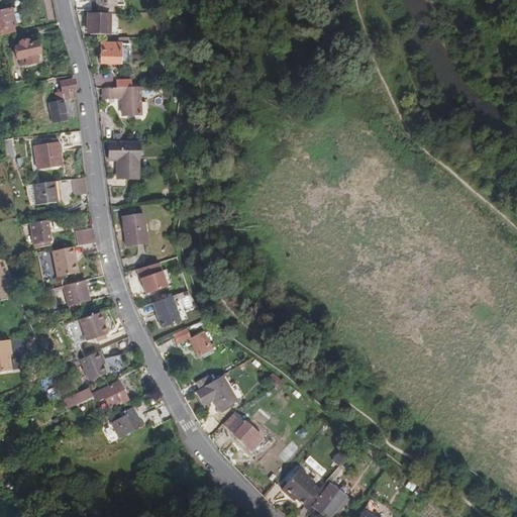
[(119,0),(97,0),(98,6),(100,6),(100,10),(119,10),(119,0)]
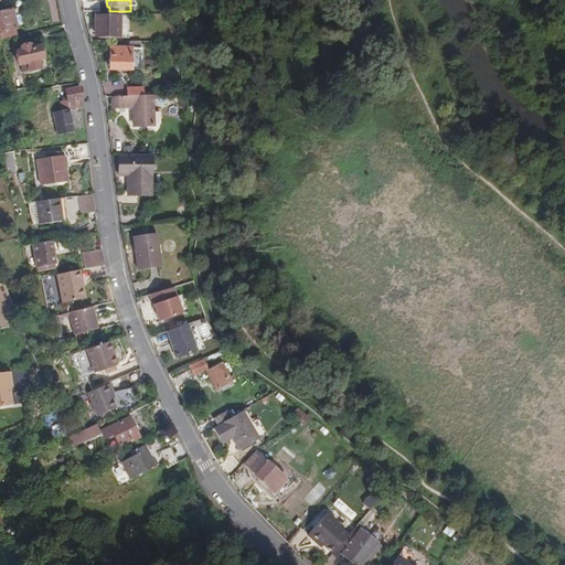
[(11,10),(0,12),(0,31),(16,29),(11,10)]
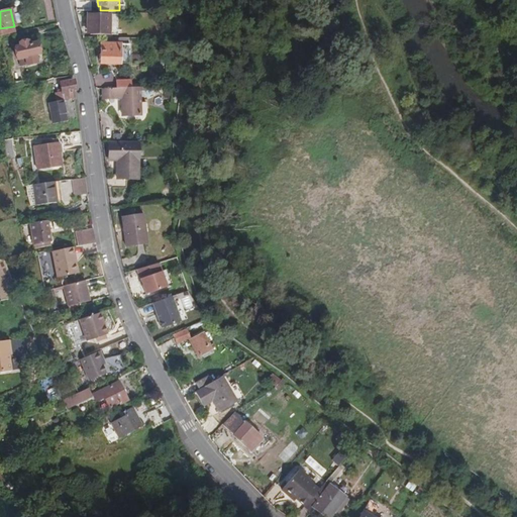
[(110,13),(88,13),(88,23),(91,24),(91,34),(109,34),(110,13)]
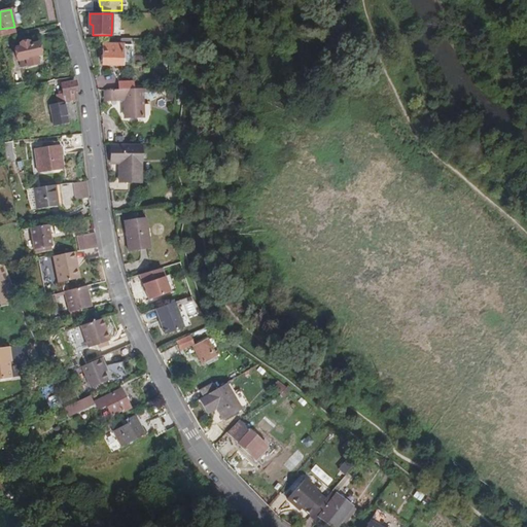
[(174,24),(175,16),(168,15),(166,24),(174,24)]
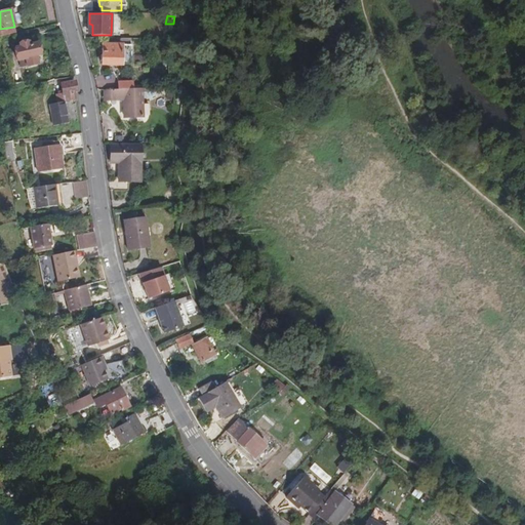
[(171,32),(173,24),(165,24),(163,24),(162,39),(171,39),(171,32)]
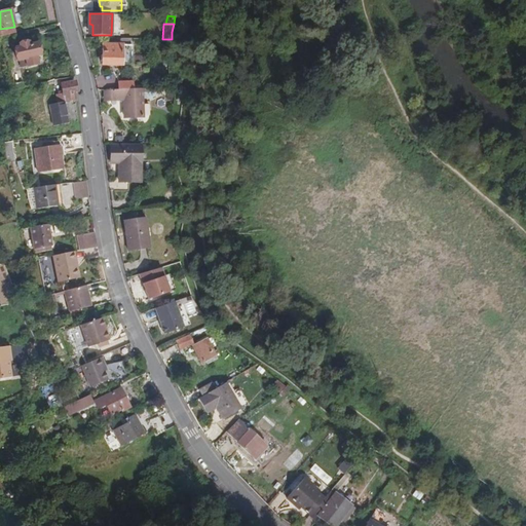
[(64,42),(62,32),(49,35),(51,44),(64,42)]
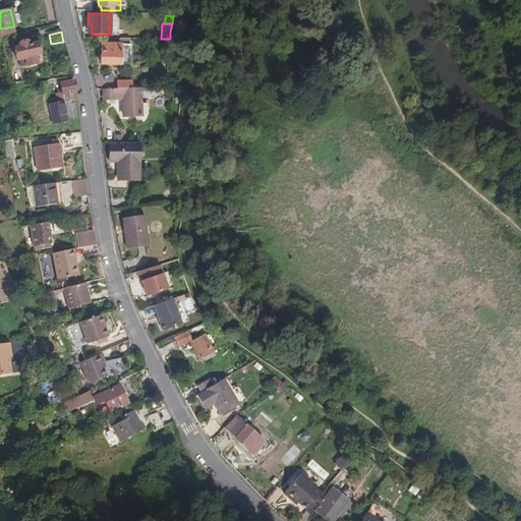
[(38,56),(41,55),(39,43),(30,46),(29,42),(25,42),(21,43),(18,44),(19,48),(15,49),(18,61),(19,61),(21,68),(40,64),(38,56)]
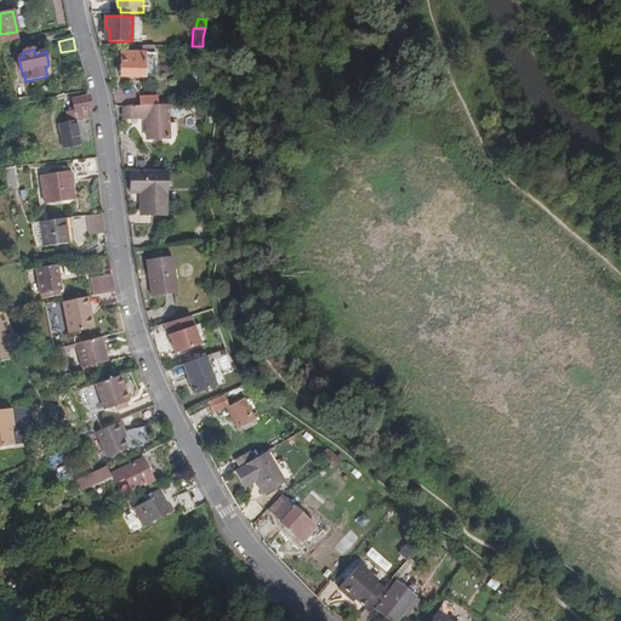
[(157,53),(123,52),(121,75),(155,77),(157,53)]
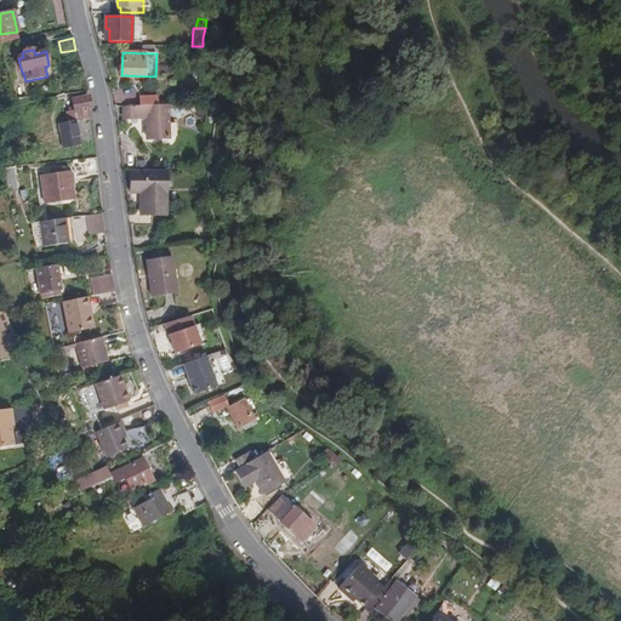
[(80,146),(75,120),(90,118),(89,109),(91,109),(89,95),(72,98),(74,109),(67,110),(68,121),(58,124),(63,149),(80,146)]
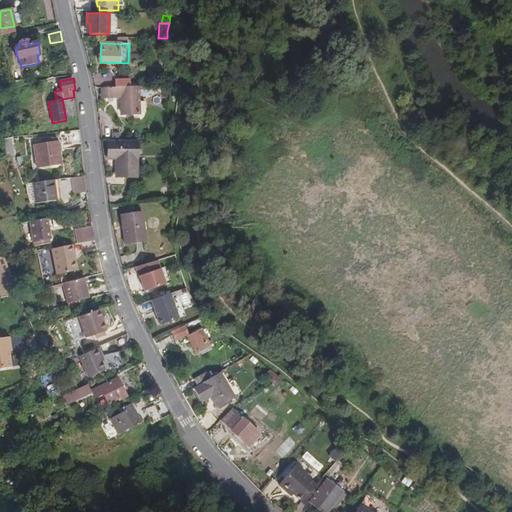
[(140,114),(140,95),(139,86),(130,87),(116,87),(102,88),(102,98),(121,98),(122,115),(140,114)]
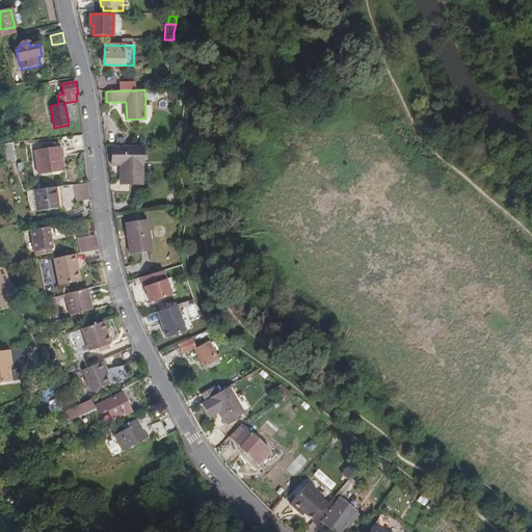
[(155,98),(154,89),(144,89),(145,99),(155,98)]
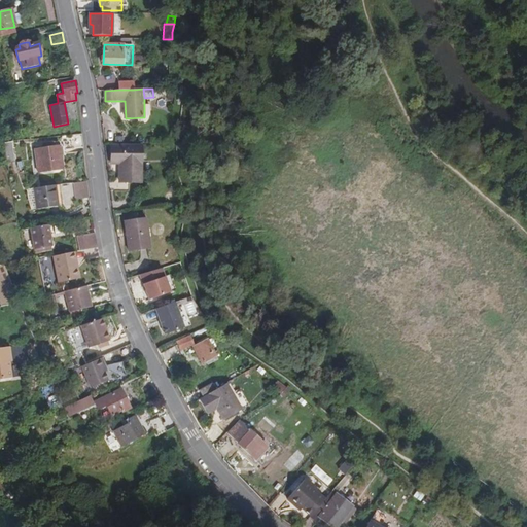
[(83,148),(82,134),(69,136),(70,149),(83,148)]
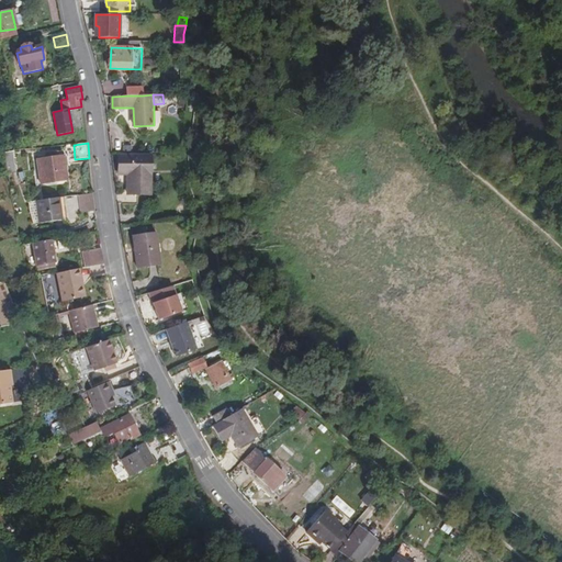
[(63,150),(46,153),(46,157),(36,159),(40,184),(67,181),(63,150)]
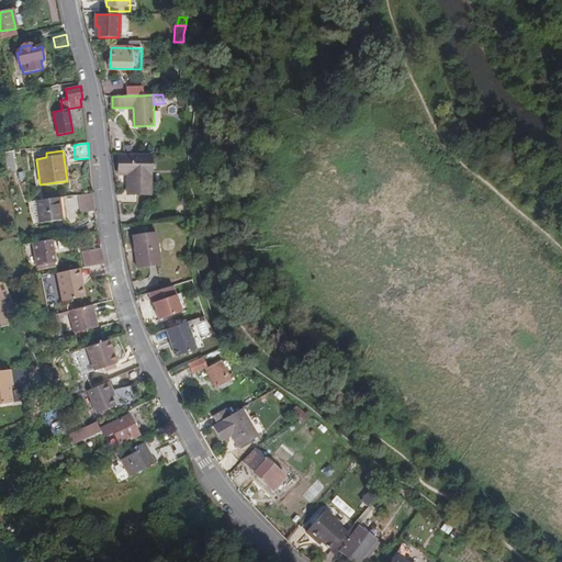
[(17,172),(13,152),(4,153),(8,173),(17,172)]
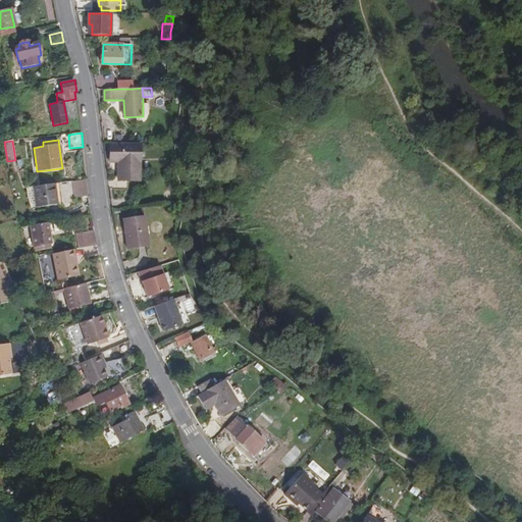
[(141,144),(110,144),(109,162),(118,162),(118,180),(140,181),(141,144)]
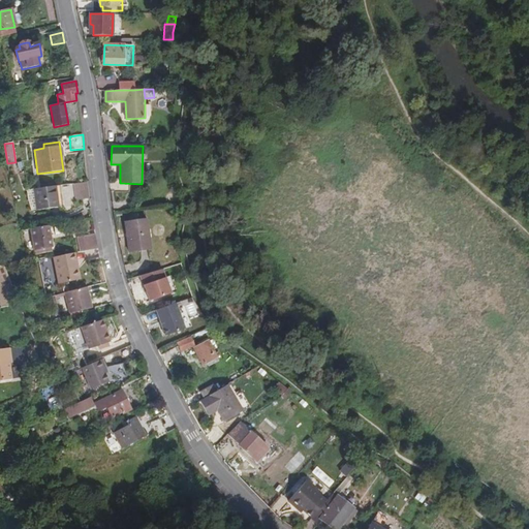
[(90,198),(88,182),(73,183),(75,200),(90,198)]
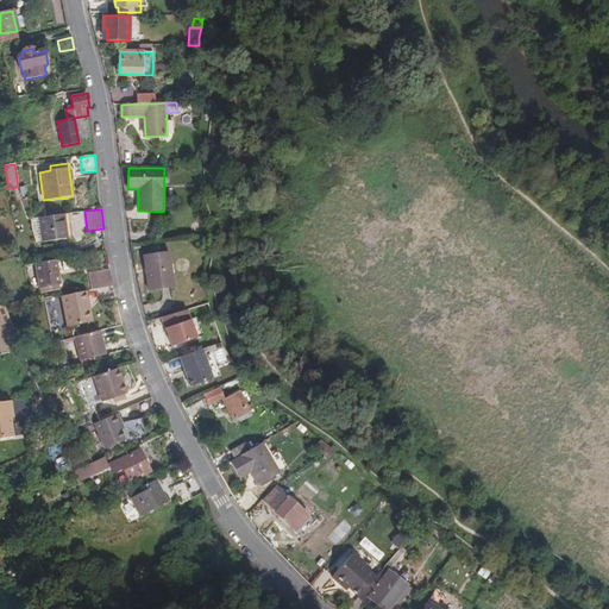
[(73,238),(70,213),(39,217),(43,243),(73,238)]
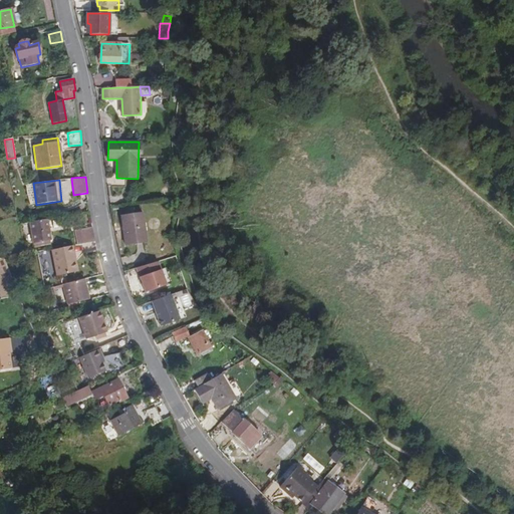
[(143,211),(121,215),(127,245),(149,241),(143,211)]
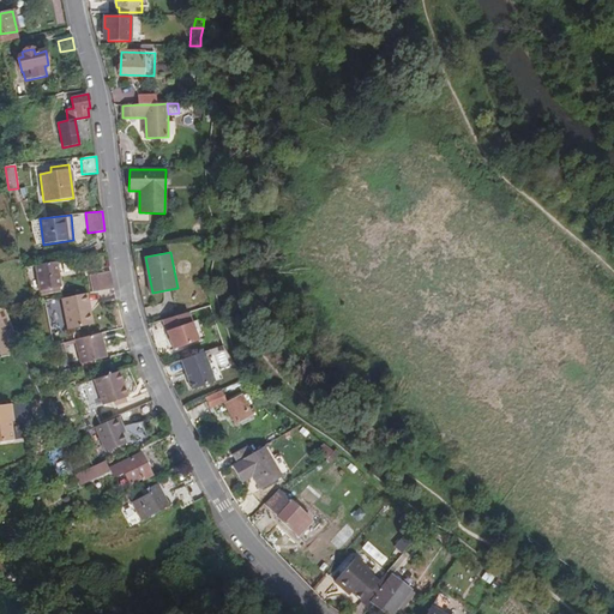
[(59,290),(54,262),(35,265),(40,294),(59,290)]
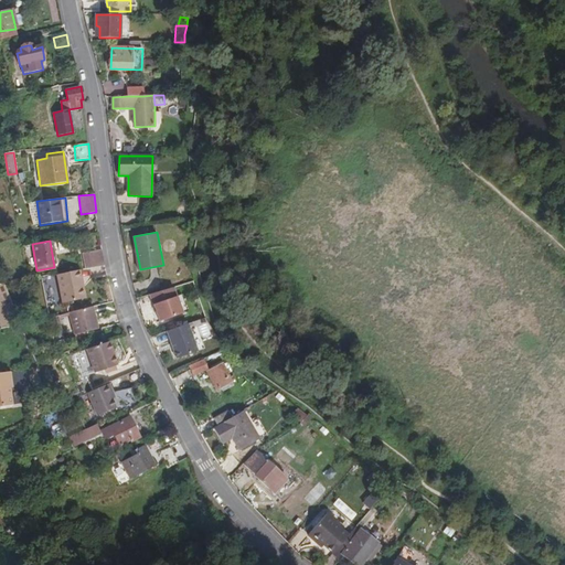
[(104,263),(103,256),(102,248),(83,252),(85,268),(105,265),(104,263)]
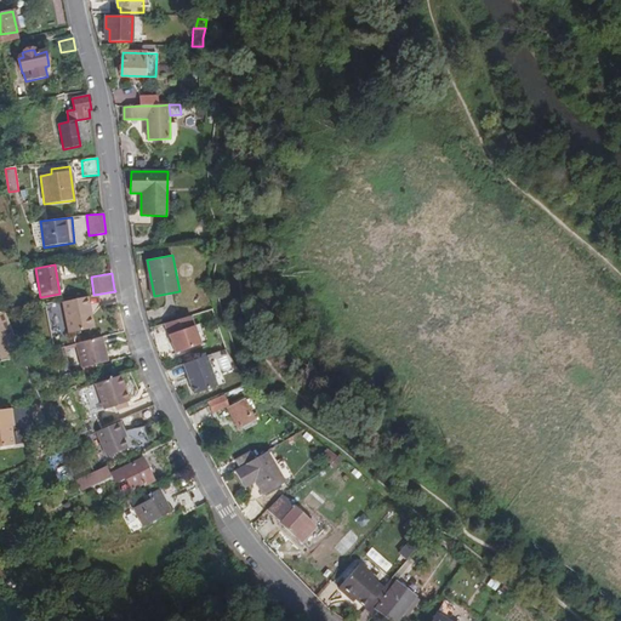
[(93,326),(87,296),(62,301),(69,332),(93,326)]
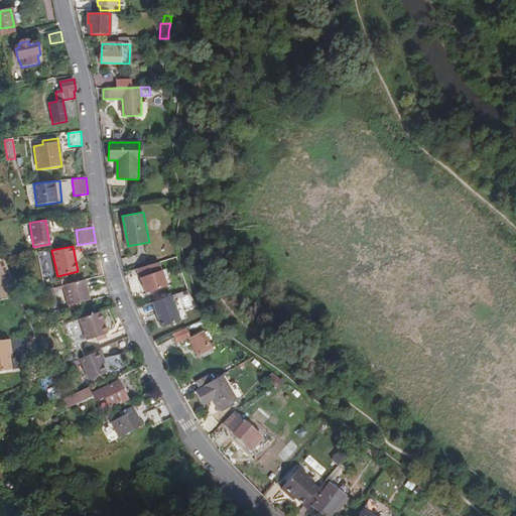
[(160,262),(139,267),(147,292),(169,285),(160,262)]
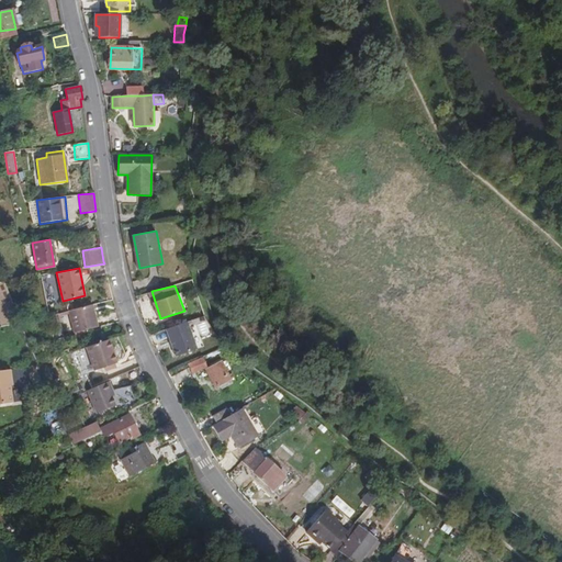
[(98,327),(92,305),(69,311),(75,334),(98,327)]
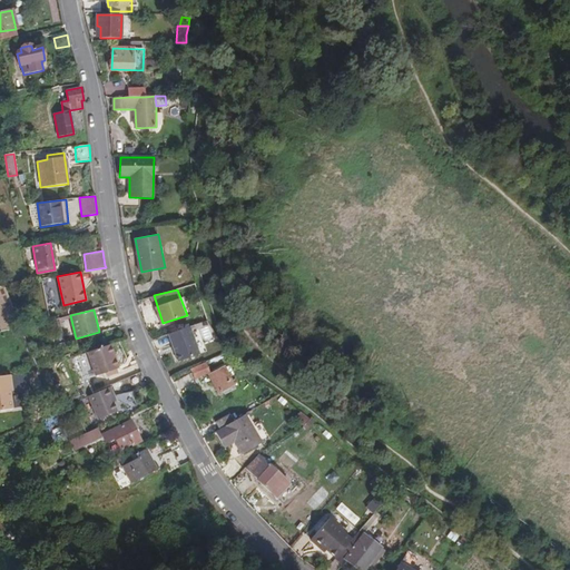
[(192,326),(170,333),(179,361),(202,353),(192,326)]
